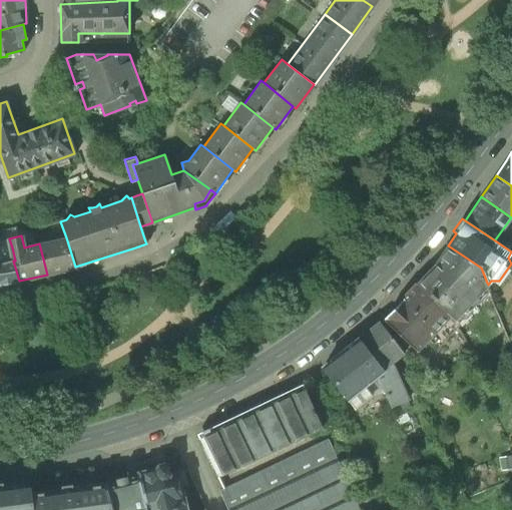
[(75,269),(75,267),(66,237),(39,243),(47,275),(75,269)]
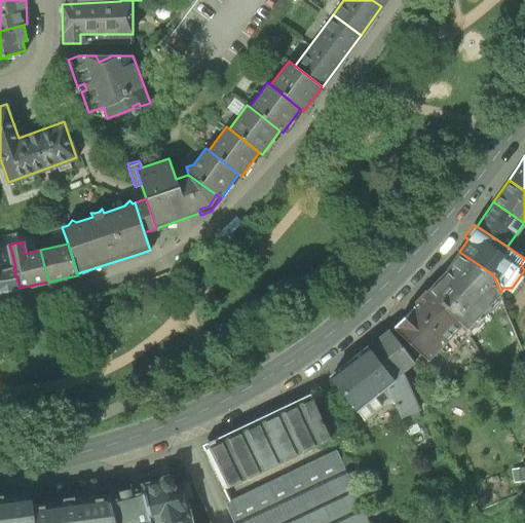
[(459,252),(451,263),(472,277),(471,281),(485,291),(489,301),(498,291),(499,290),(493,274),(459,252)]
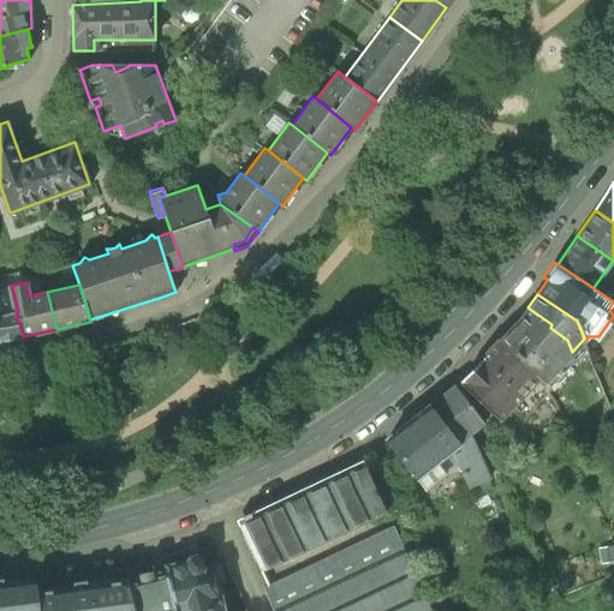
[(0,316),(16,312),(18,312),(15,297),(0,299),(0,316)]
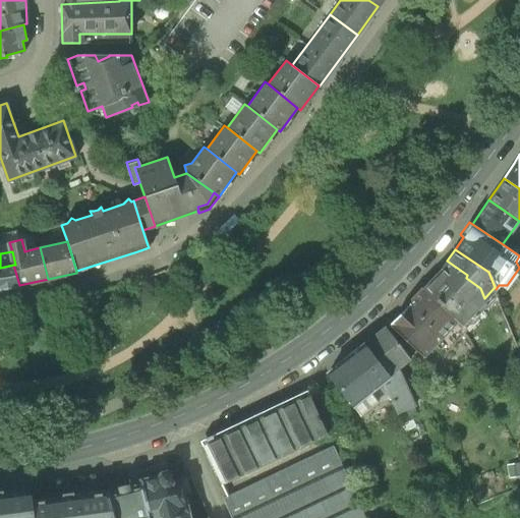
[(461,323),(484,298),(480,288),(466,278),(467,275),(447,261),(442,269),(423,288),(456,320),(460,324),(461,323)]
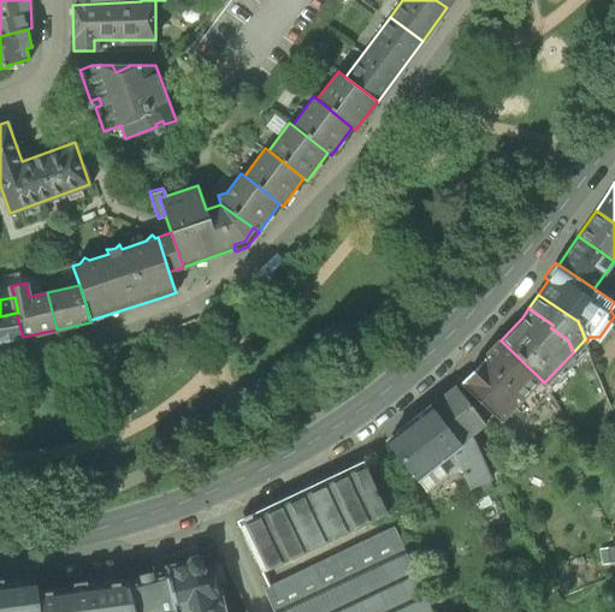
[(0,340),(23,337),(16,313),(0,316),(0,340)]
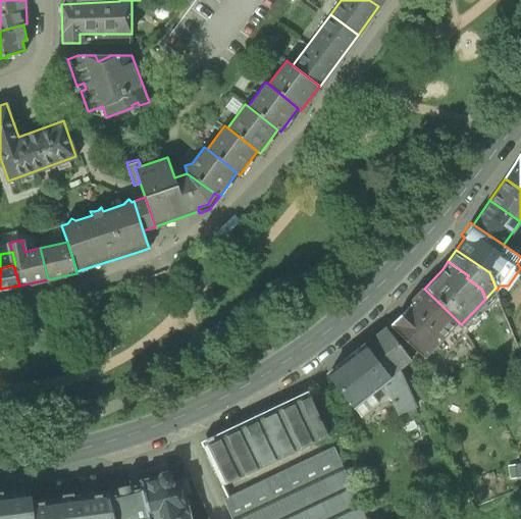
[(437,340),(457,320),(424,289),(400,314),(389,324),(403,336),(422,356),(437,340)]
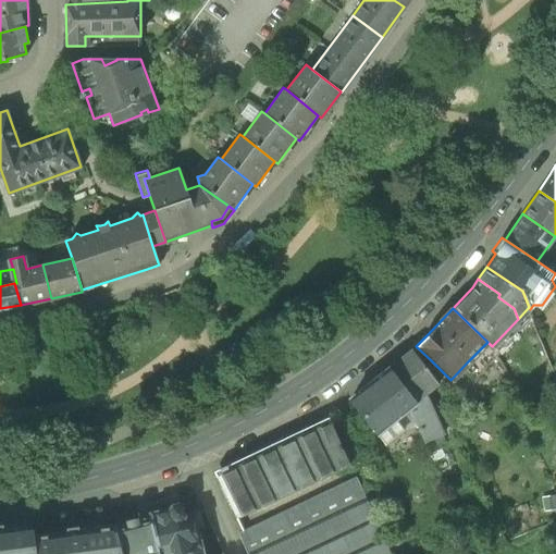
[(531,315),(528,308),(518,319),(493,345),(497,349),(531,315)]
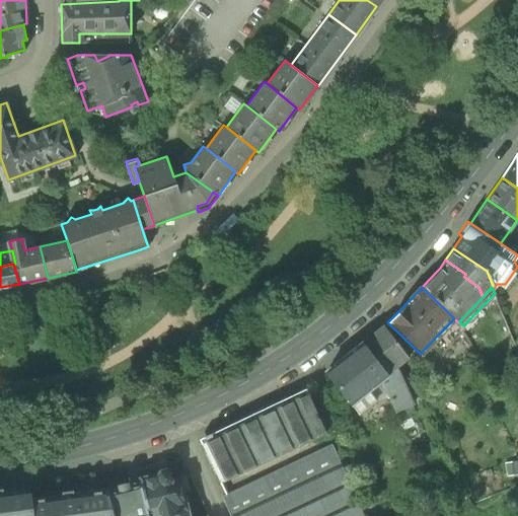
[(16,307),(18,316),(31,314),(29,304),(28,303),(15,305),(16,307)]
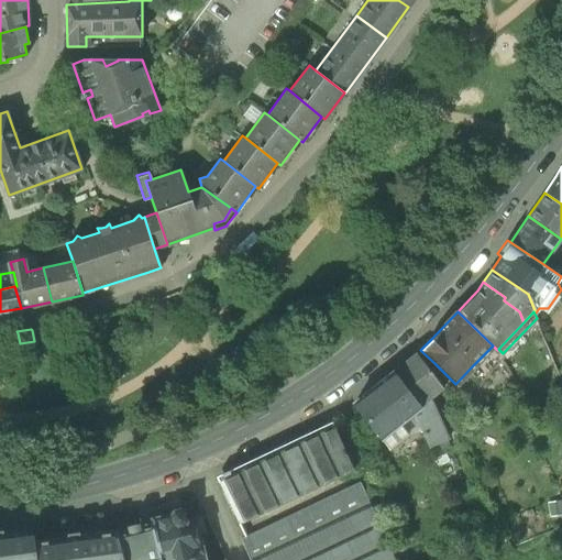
[(503,354),(497,350),(493,346),(472,366),(482,376),(503,354)]
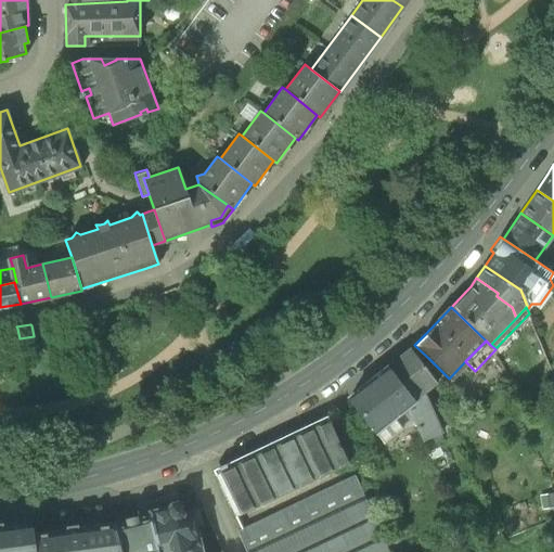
[(386,368),(413,400),(423,393),(437,382),(411,348),(386,368)]
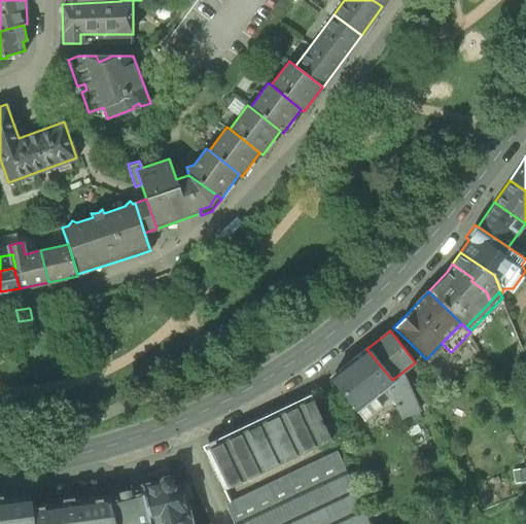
[(357,411),(358,410),(393,382),(392,380),(366,349),(331,377),(357,411)]
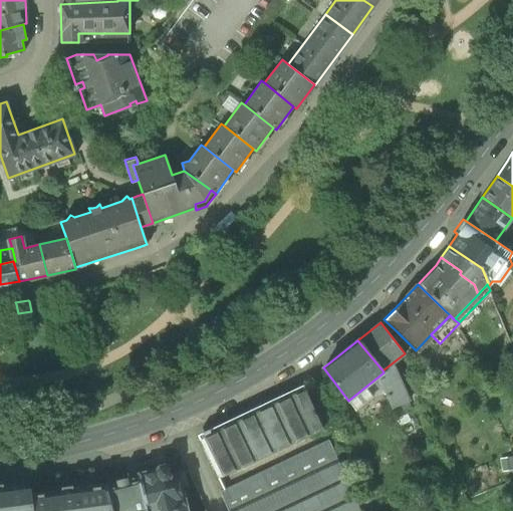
[(408,400),(392,363),(382,370),(383,372),(387,375),(380,378),(382,388),(392,408),(393,408),(408,400)]
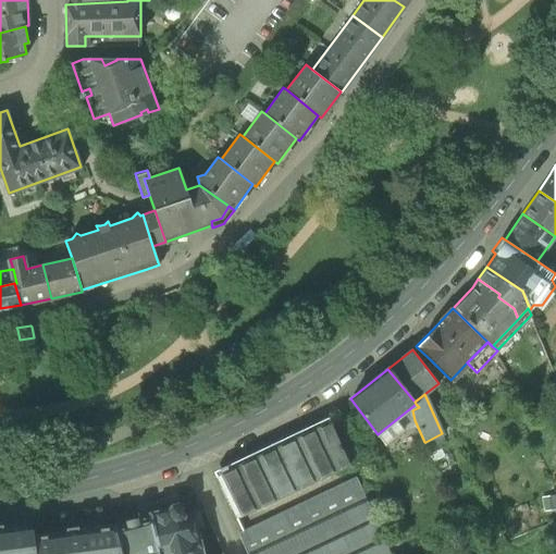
[(419,407),(416,404),(379,433),(385,443),(415,420),(412,410),(419,407)]
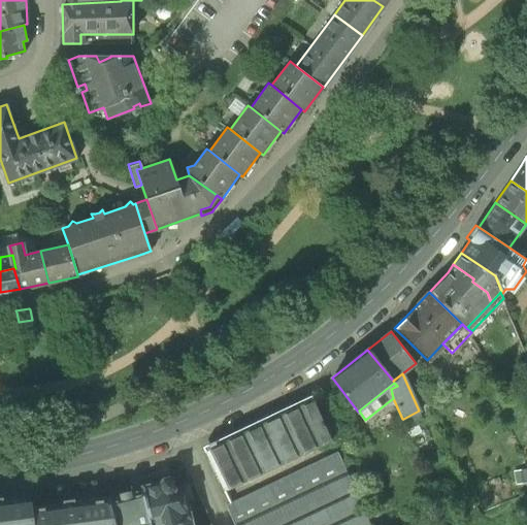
[(208,448),(314,398),(311,395),(202,446),(229,502),(233,500),(208,448)]
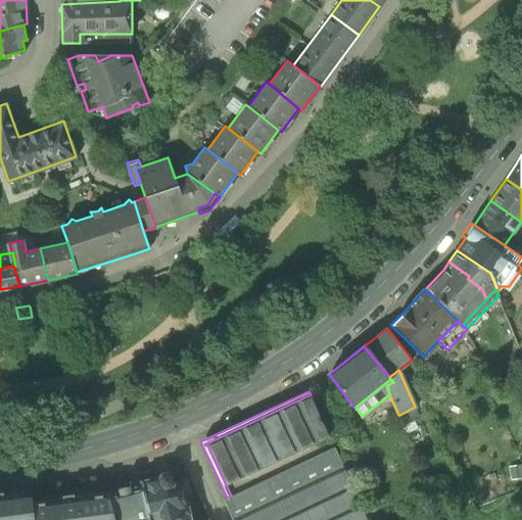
[(206,443),(231,495),(334,447),(311,394),(206,443)]
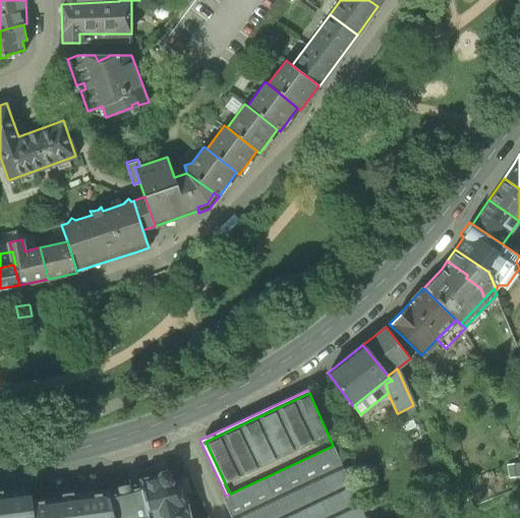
[(364,517),(333,446),(230,494),(226,496),(223,497),(231,517),(364,517)]
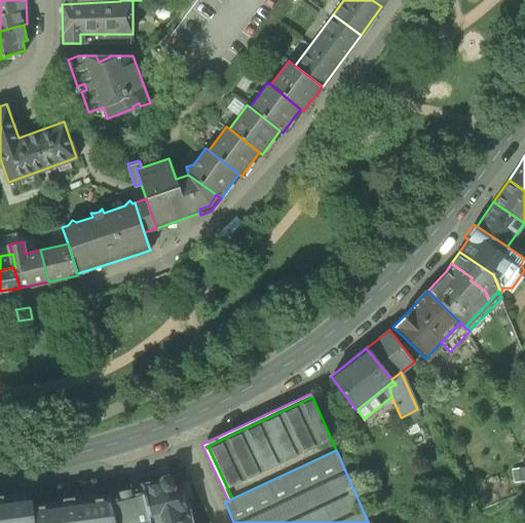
[(141,483),(142,486),(150,522),(192,522),(186,496),(183,487),(175,489),(173,483),(171,474),(159,477),(159,479),(141,483)]
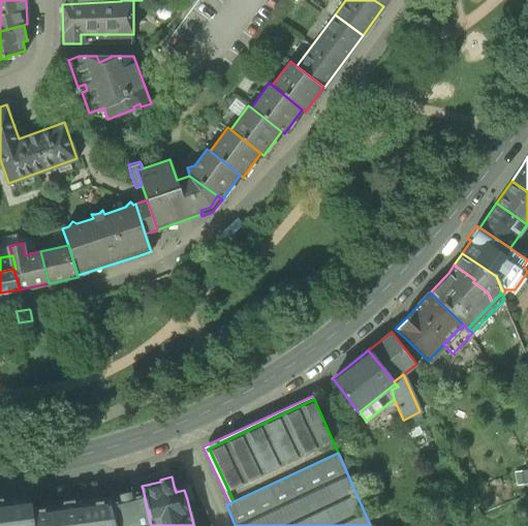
[(187,499),(192,498),(188,483),(174,486),(176,492),(184,490),(187,499)]
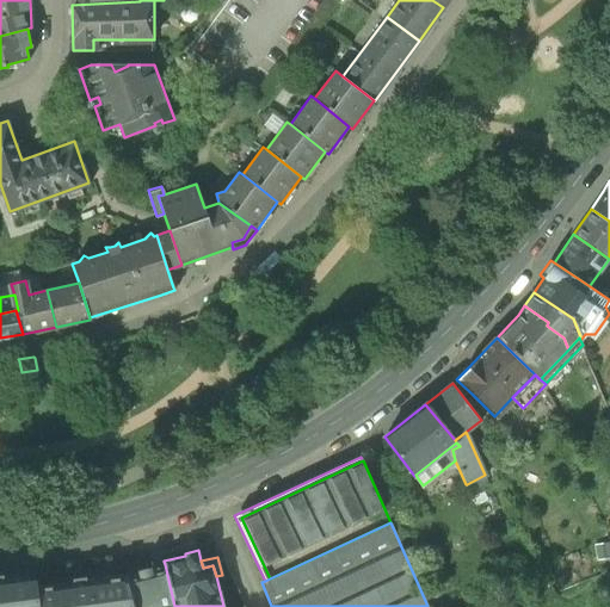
[(174,606),(165,564),(151,568),(151,565),(139,569),(139,571),(125,574),(134,606),(174,606)]
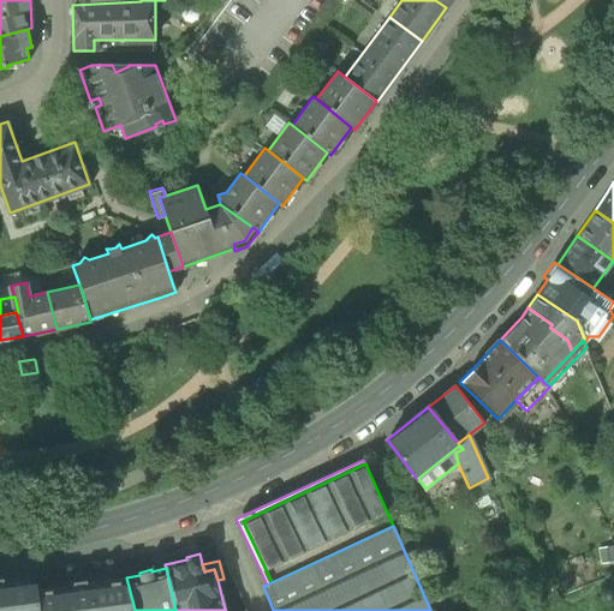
[(0,610),(40,610),(37,588),(36,575),(4,580),(4,577),(0,577),(0,610)]
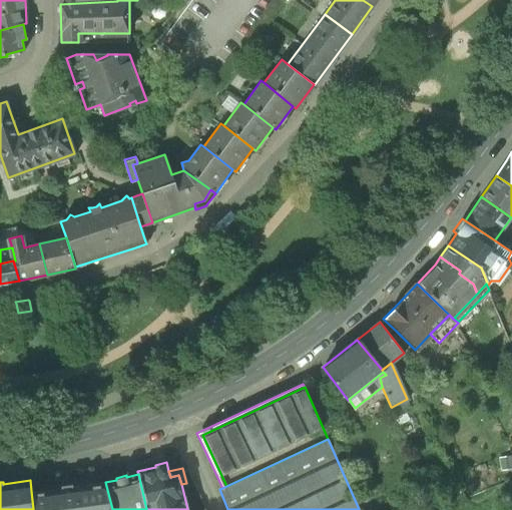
[(61,487),(31,491),(33,509),(112,509),(105,482),(105,481),(72,486),(72,484),(61,485),(61,487)]
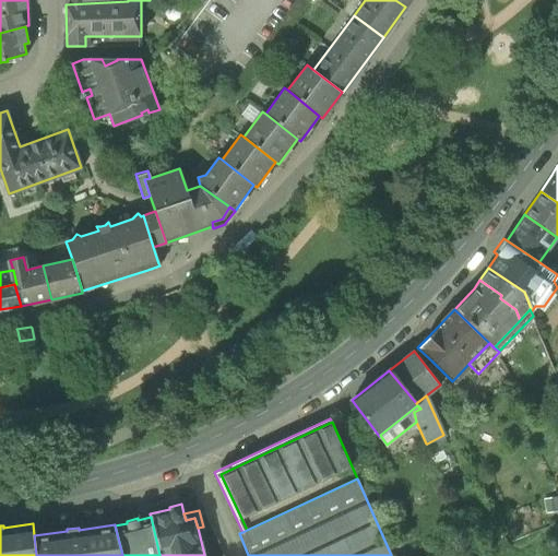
All buildings are outlined.
